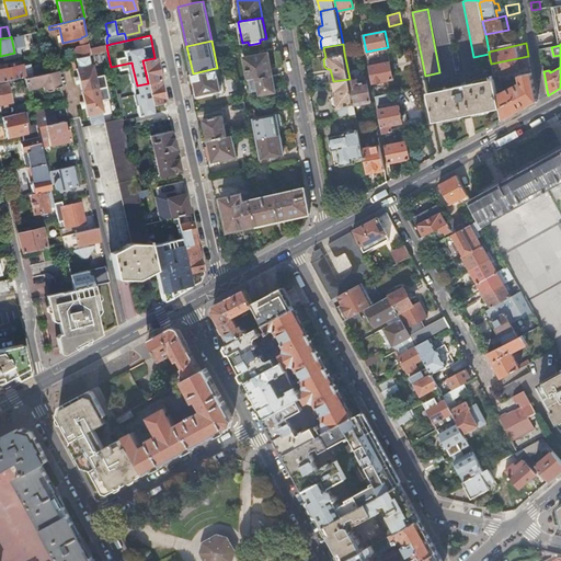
[(91,125),(105,122),(122,118),(111,67),(107,52),(91,55),(77,58),(78,68),(76,68),(78,77),(79,83),(83,101),(84,107),(87,115),(88,115),(91,125)]
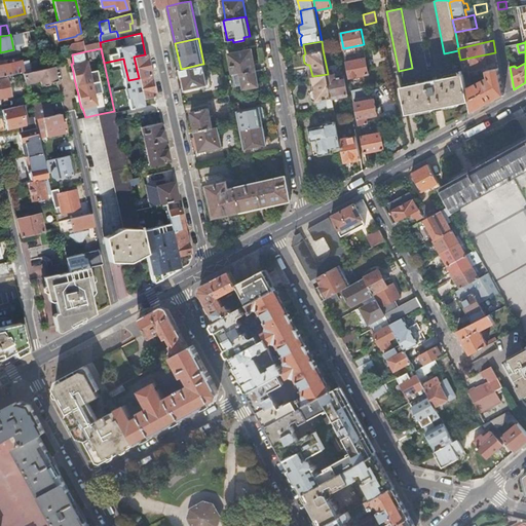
[(240,72),(256,70),(252,48),(228,53),(232,74),(240,72)]
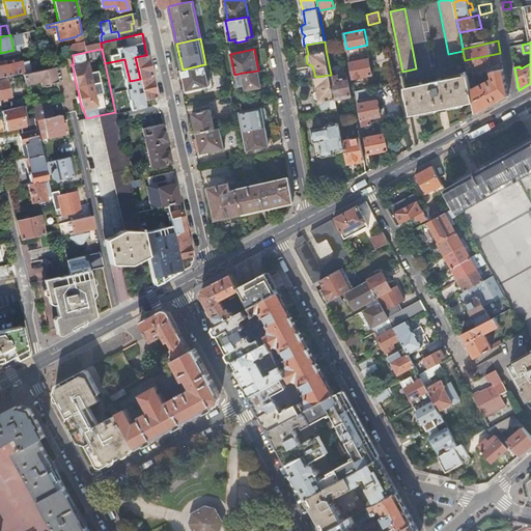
[(348,55),(353,78),(372,74),(368,51),(357,53),(348,55)]
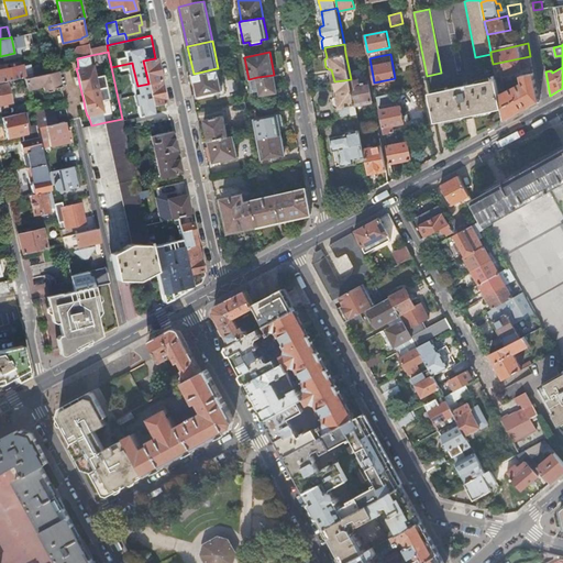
[(493,64),(495,75),(496,76),(521,70),(521,67),(532,65),(530,56),(493,64)]
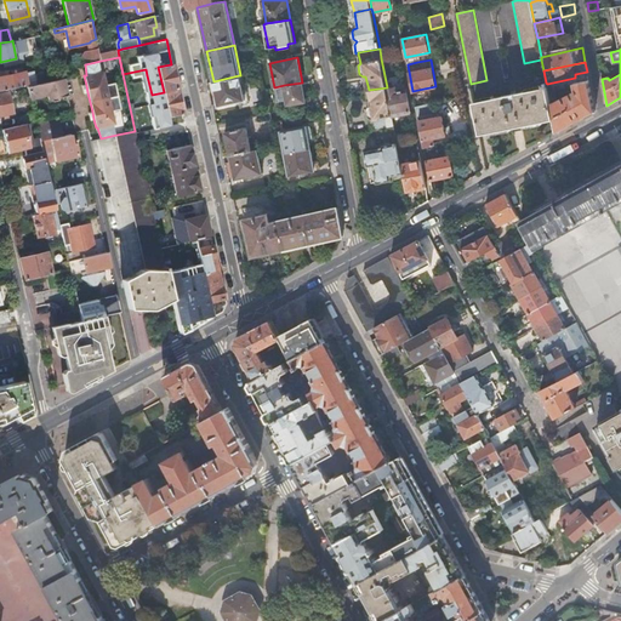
[(164,92),(177,90),(171,64),(158,67),(164,92)]
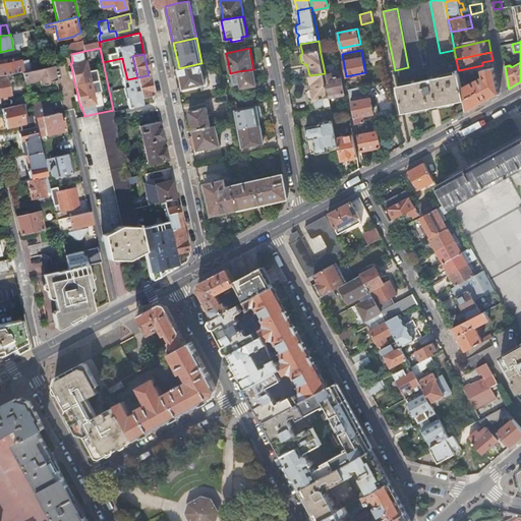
[(0,75),(22,71),(22,72),(45,67),(43,62),(21,67),(20,60),(0,63),(0,75)]
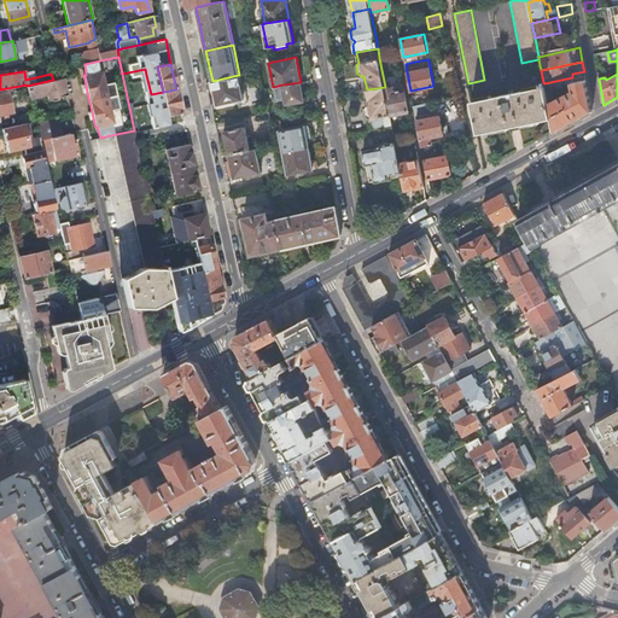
[(238,75),(213,81),(219,104),(244,98),(238,75)]
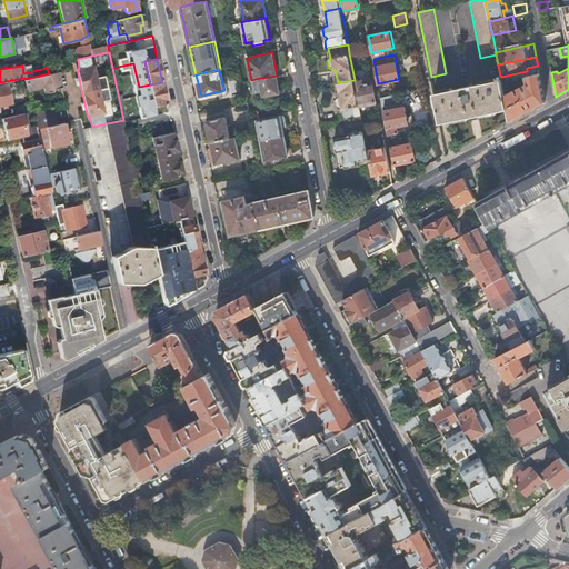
[(25,79),(27,89),(37,87),(37,88),(43,87),(45,91),(48,90),(49,92),(55,91),(55,89),(62,87),(59,71),(49,73),(25,79)]
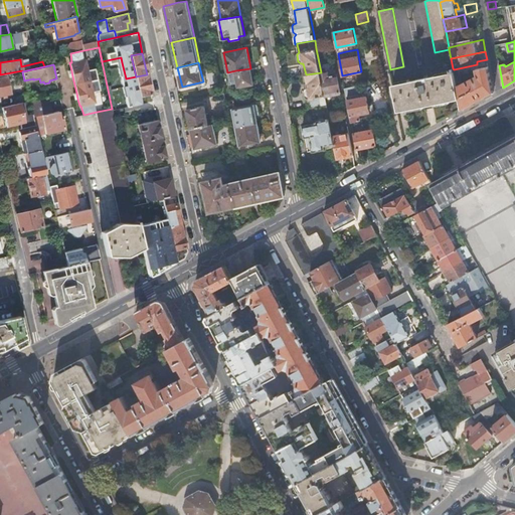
[(460,99),(462,110),(493,93),(488,66),(476,69),(477,73),(461,82),(459,74),(455,75),(460,99)]
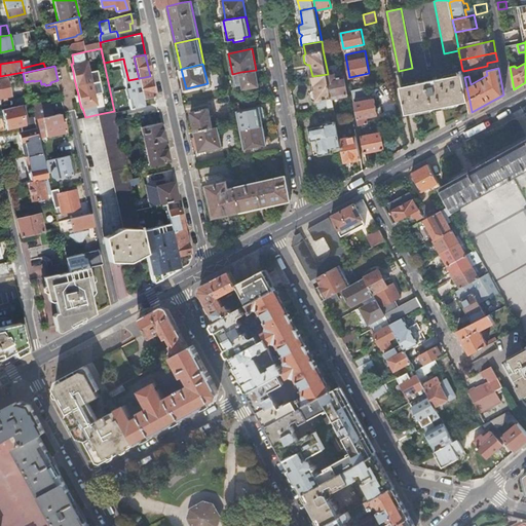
[(259,85),(256,70),(240,72),(232,74),(234,86),(242,84),(243,88),(247,87),(247,91),(257,89),(256,86),(259,85)]
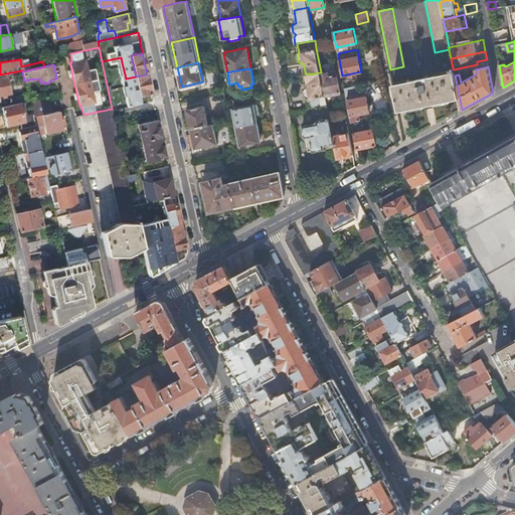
[(451,72),(393,84),(398,112),(460,99),(455,75),(454,69),(453,68),(450,69),(451,72)]
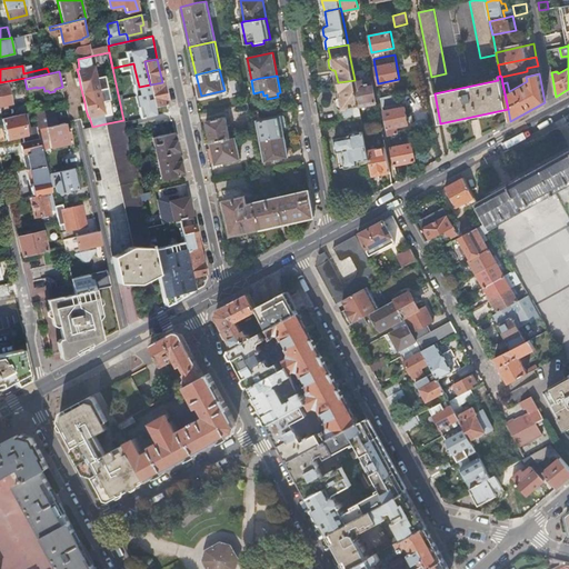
[(342,117),(342,119),(361,116),(359,106),(355,85),(355,80),(338,82),(340,97),(337,98),(336,100),(337,108),(340,110),(340,111),(341,118),(342,117)]
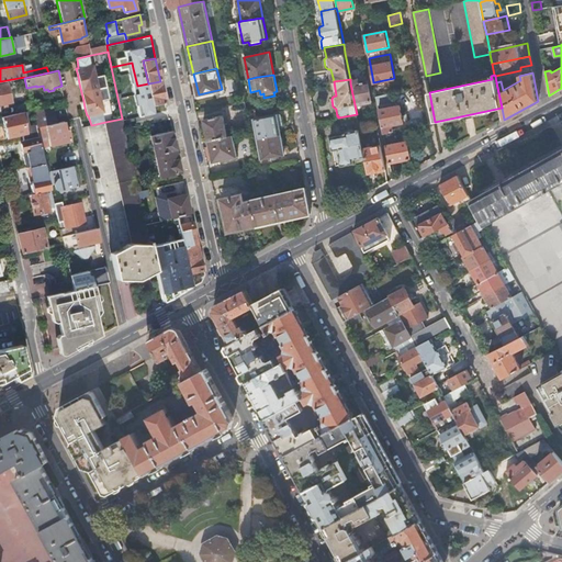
[(350,83),(355,104),(372,101),(368,80),(350,83)]
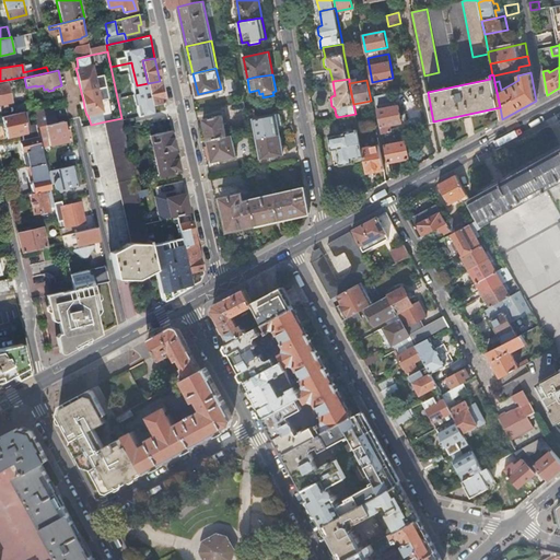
[(152,105),(165,102),(160,81),(148,83),(152,105)]
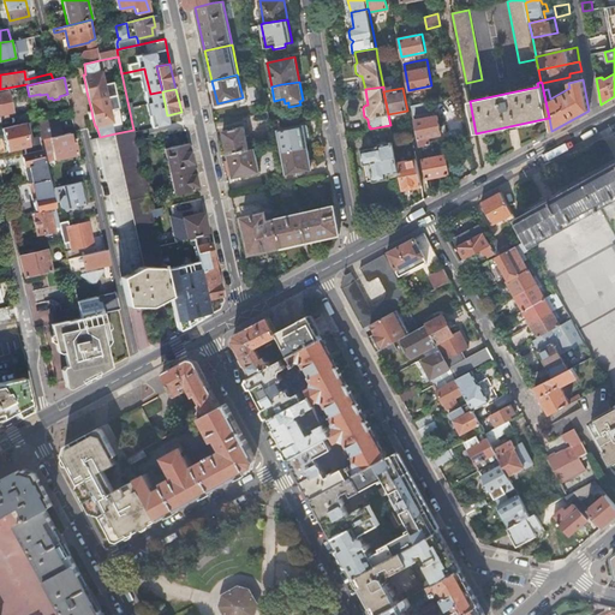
[(0,93),(0,113),(12,111),(9,91),(0,93)]
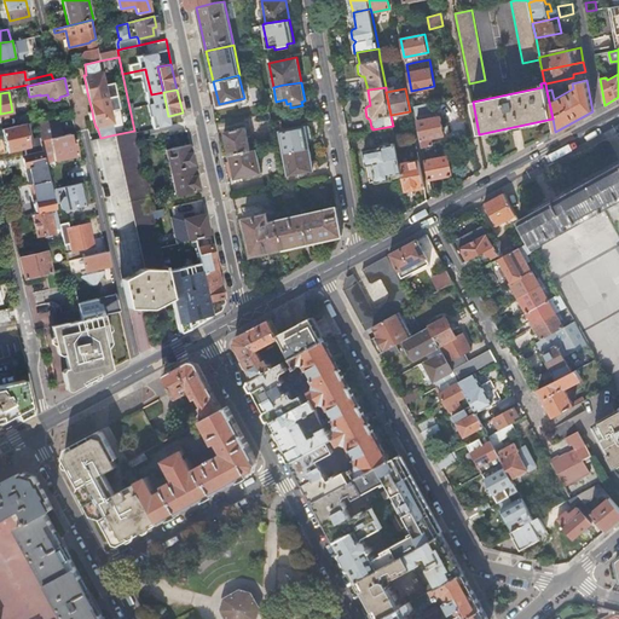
[(415,105),(416,115),(433,113),(431,103),(415,105)]
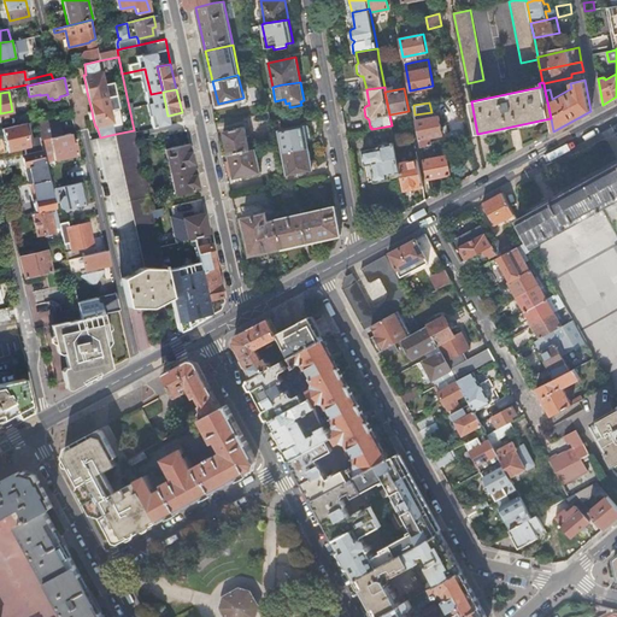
[(18,125),(23,124),(35,122),(33,112),(16,116),(18,125)]
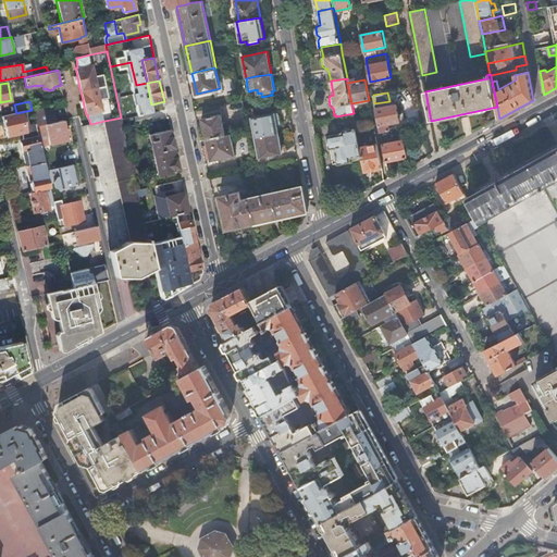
[(375,108),(379,124),(381,132),(394,130),(392,123),(399,121),(396,104),(375,108)]
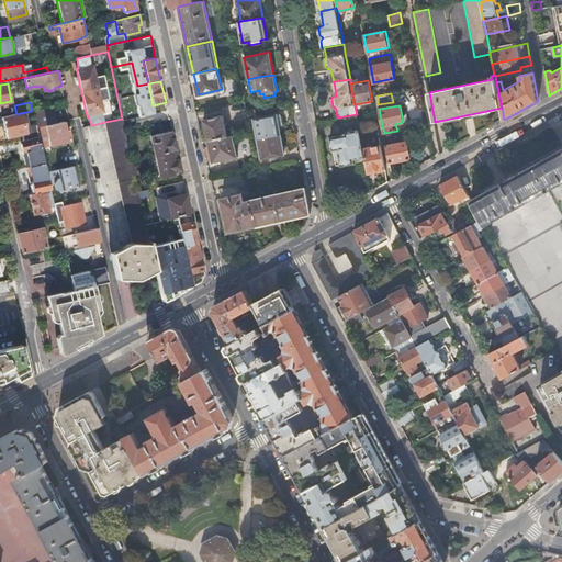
[(46,125),(58,122),(55,107),(32,111),(36,127),(46,125)]
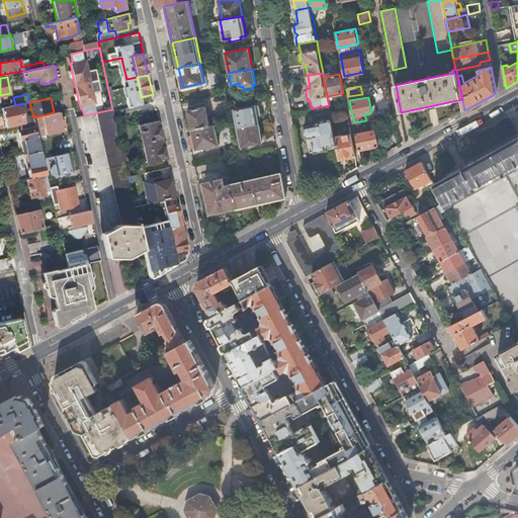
[(35,125),(33,117),(23,119),(19,104),(15,105),(1,108),(5,126),(23,122),(24,128),(35,125)]
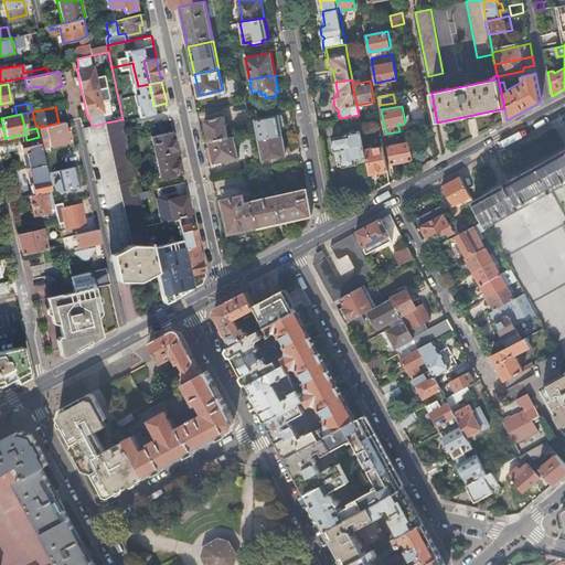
[(138,115),(123,119),(125,129),(140,126),(138,115)]
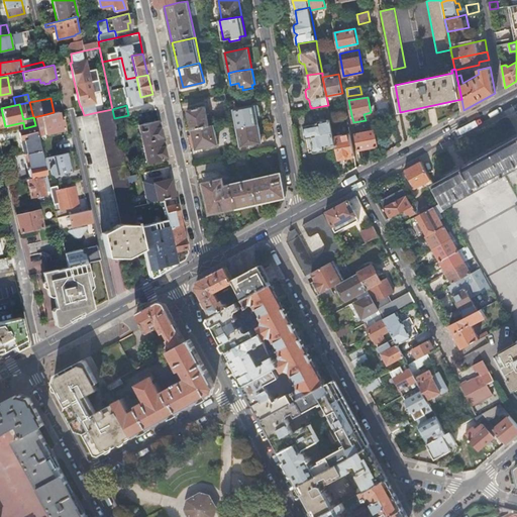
[(187,109),(192,129),(209,125),(205,105),(187,109)]
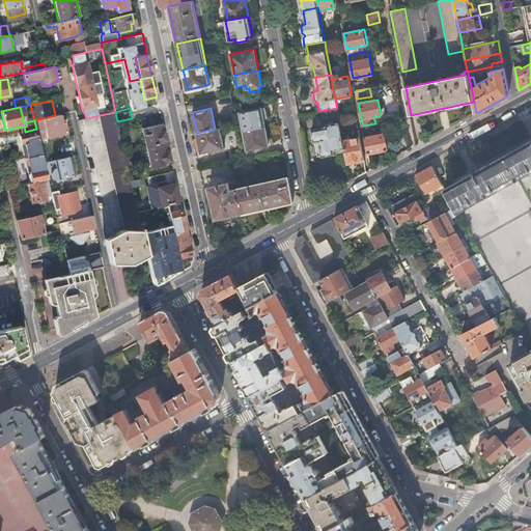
[(244,130),(264,127),(262,118),(267,117),(266,108),(241,112),(244,130)]
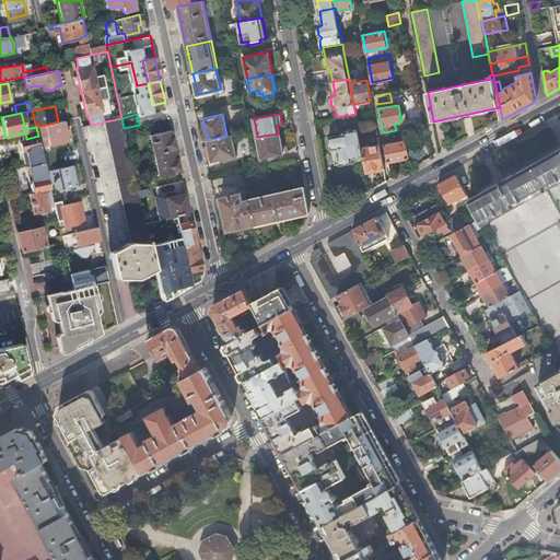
[(121,118),(105,121),(131,243),(128,242),(111,252),(116,278),(137,279),(155,269),(150,245),(148,237),(144,223),(124,128),(121,118)]
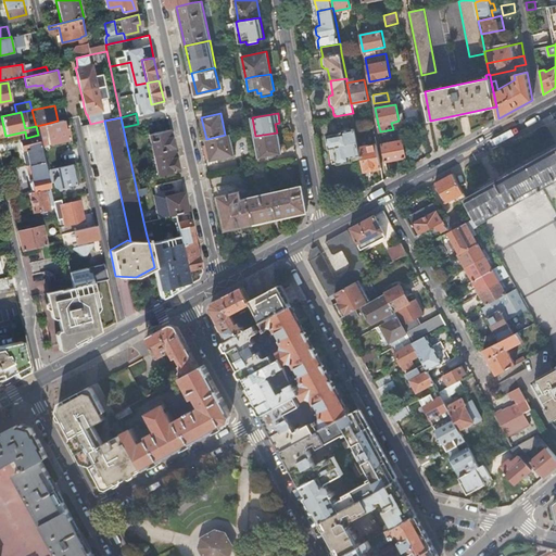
[(65,128),(63,119),(58,121),(46,124),(50,144),(71,139),(70,135),(72,135),(71,129),(68,129),(68,128),(65,128)]
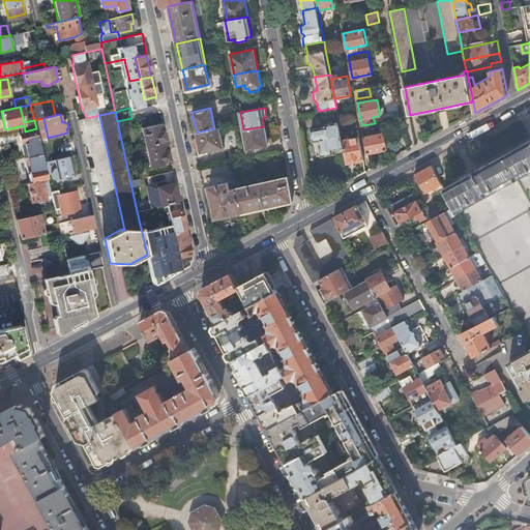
[(38,140),(48,138),(43,118),(34,120),(36,128),(38,140)]
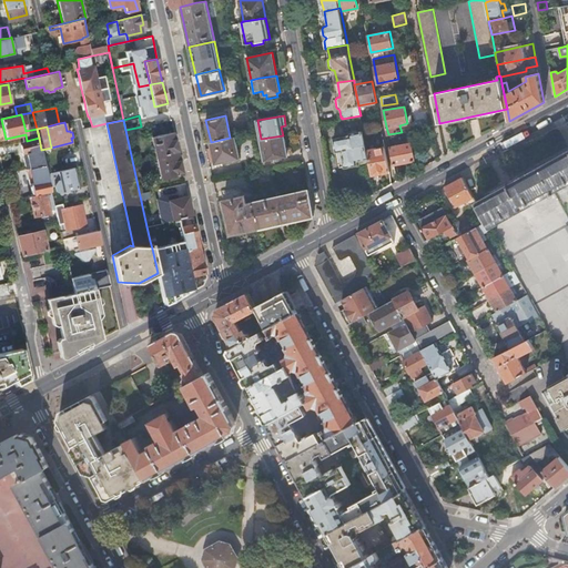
[(367,150),(363,131),(350,133),(350,134),(333,138),(335,151),(341,150),(344,166),(357,164),(356,160),(368,158),(367,150)]
